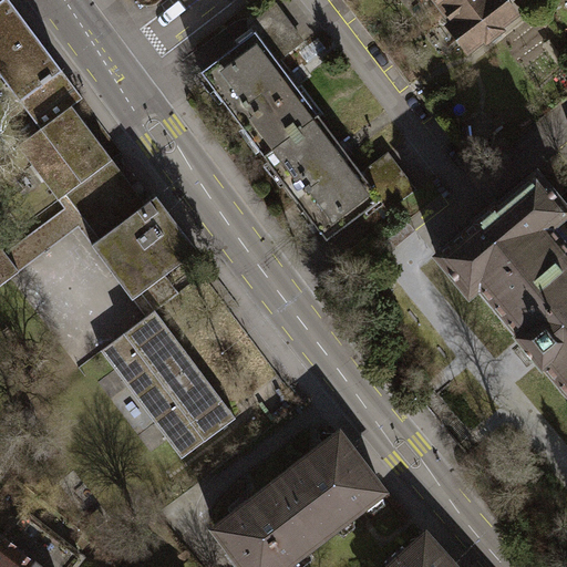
[(0,0),(0,73),(21,101),(61,71),(6,0),(0,0)]
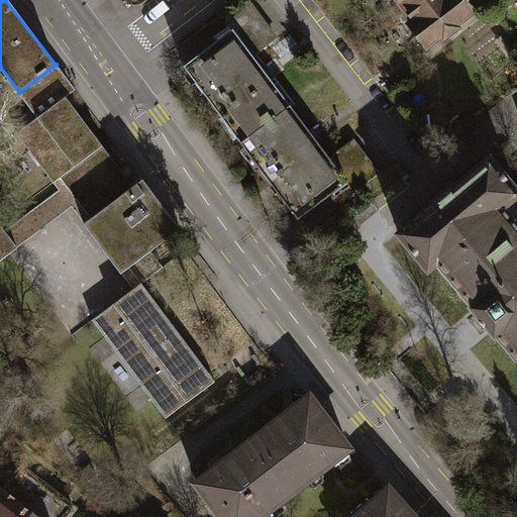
[(409,0),(401,6),(430,43),(478,7),(472,0),(409,0)]
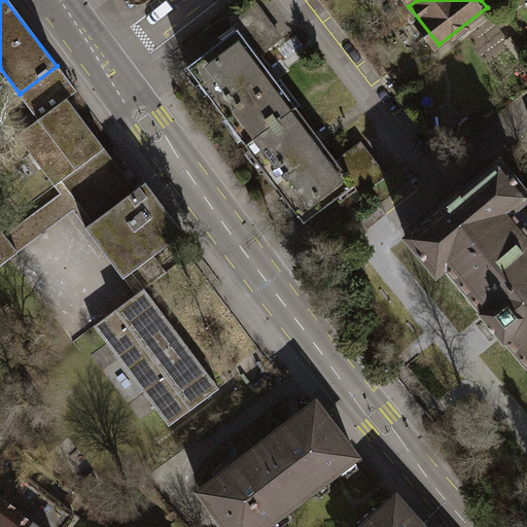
[(231,22),(237,29),(257,58),(281,40),(254,4),(231,22)]
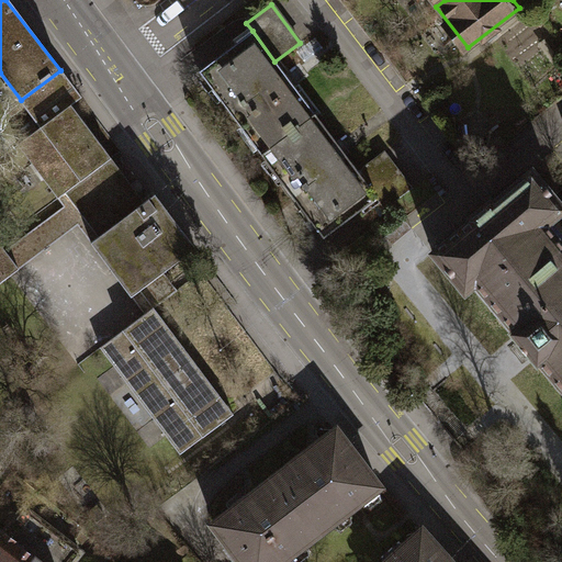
[(262,155),(315,115),(274,62),(253,31),(243,38),(199,70),(262,155)]
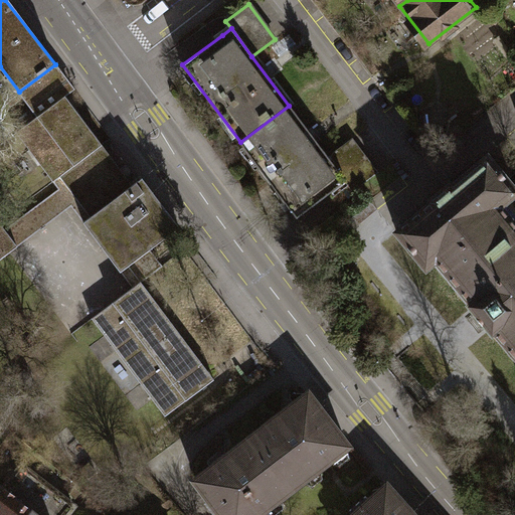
[(59,175),(101,144),(64,96),(16,132),(52,181),(59,175)]
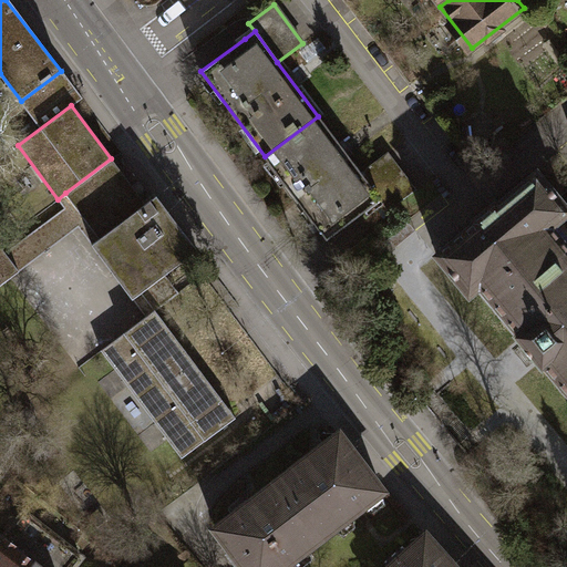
[(327,238),(379,198),(360,173),(318,116),(265,156),(327,238)]
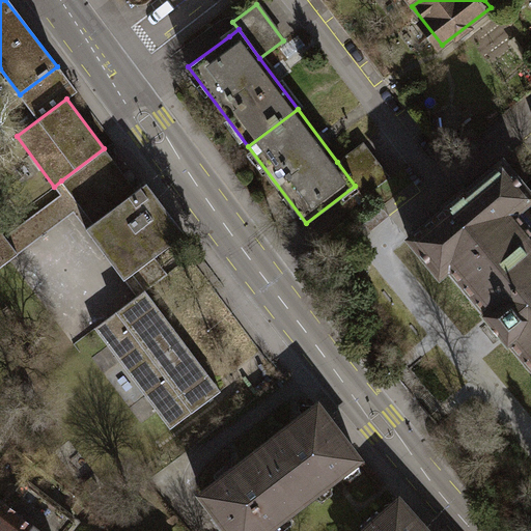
[(361,144),(337,162),(355,186),(363,196),(387,178),(361,144)]
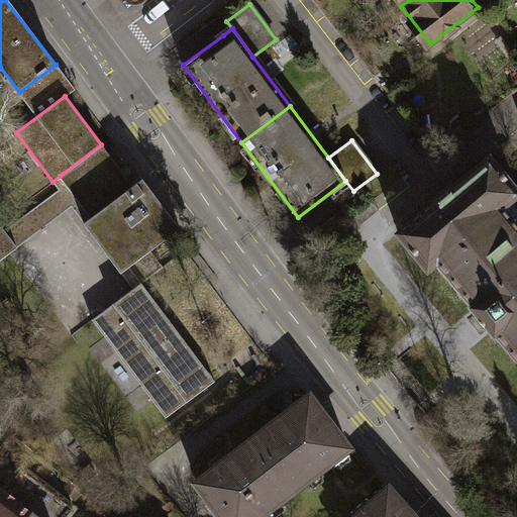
[(121,273),(179,228),(141,179),(133,186),(101,144),(60,176),(90,217),(83,223),(121,273)]
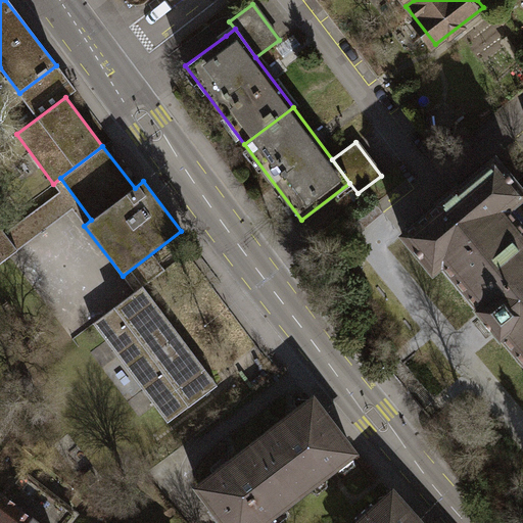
[(435,272),(443,266),(478,307),(476,310),(476,312),(478,314),(479,314),(483,317),(479,321),(481,323),(485,320),(487,320),(492,327),(492,329),(488,332),(491,335),(494,332),(497,335),(497,337),(500,339),(502,339),(504,337),(522,361),(522,227),(509,210),(522,199),(522,198),(522,192),(495,158),(460,188),(458,186),(437,203),(439,205),(403,235),(403,238),(432,272),(435,272)]
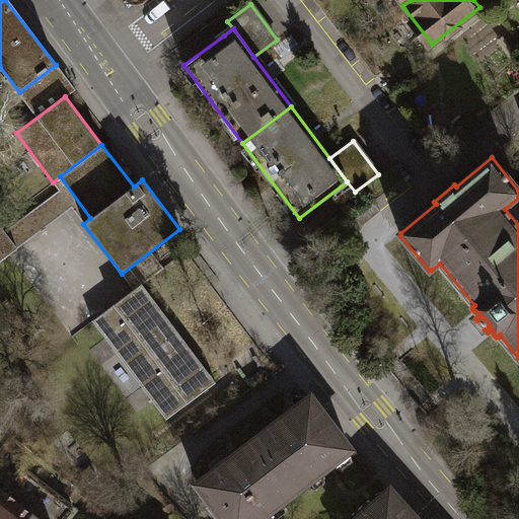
[(518,199),(518,198),(505,209),(518,225),(518,199)]
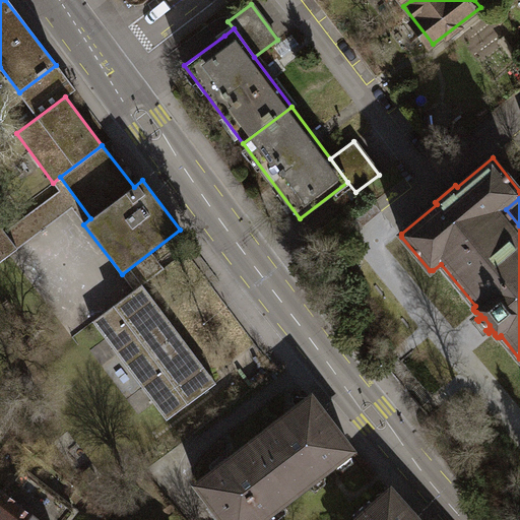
[(0,260),(16,248),(0,225),(0,260)]
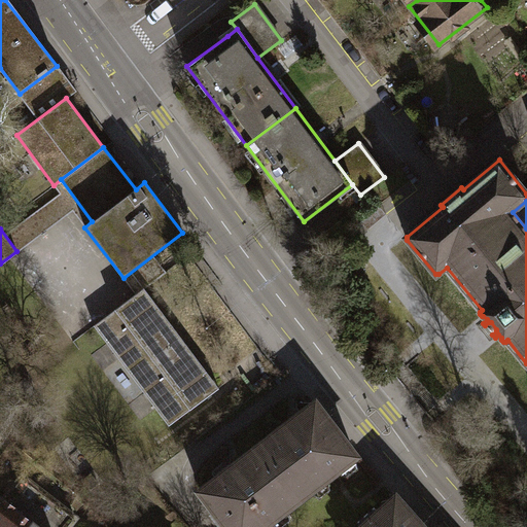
[(94,328),(132,378),(182,340),(144,290),(94,328)]
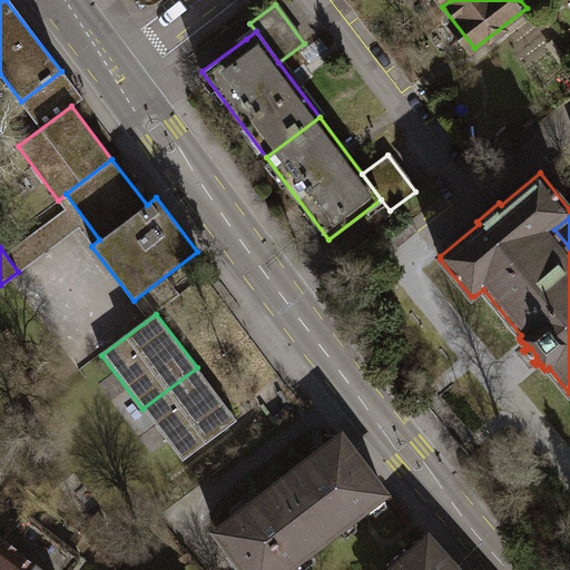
[(143,409),(183,462),(237,421),(197,367),(143,409)]
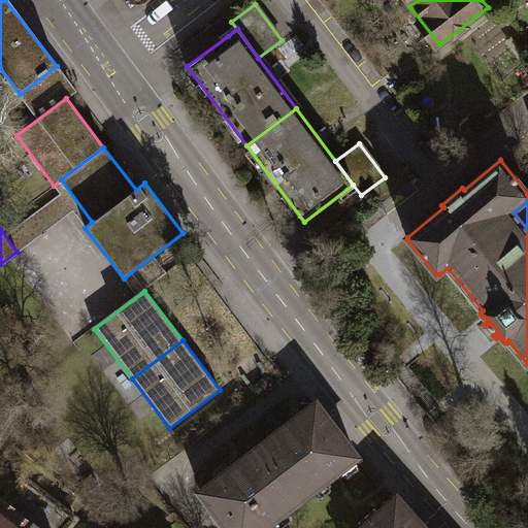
[(254,448),(295,500),(353,456),(311,403),(254,448)]
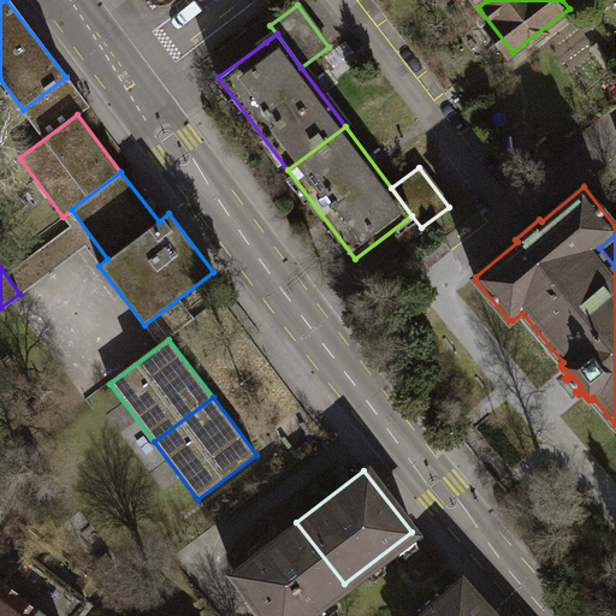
[(229,575),(260,615),(302,615),(344,584),(296,522),(229,575)]
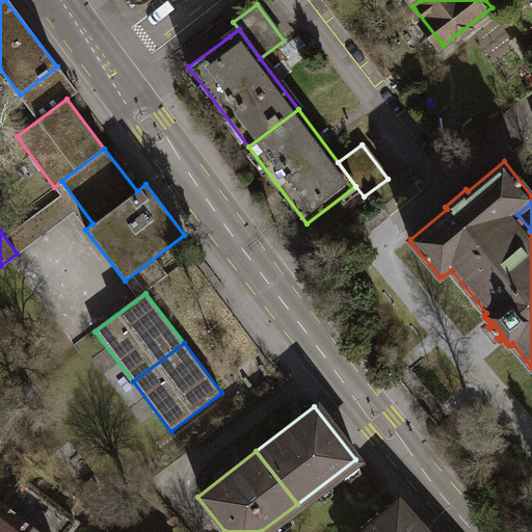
[(22,480),(3,503),(41,531),(68,531),(76,523),(22,480)]
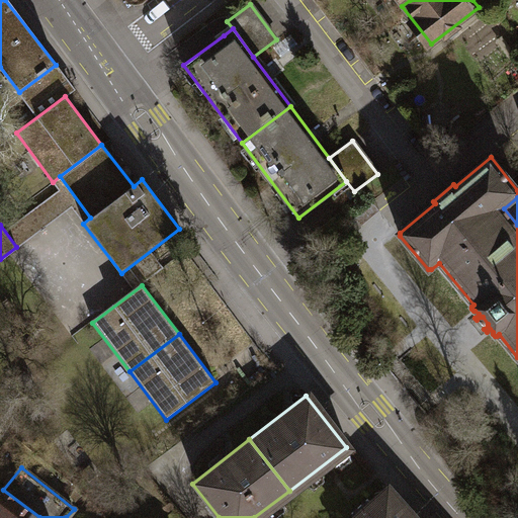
[(0,517),(39,517),(3,490),(0,487),(0,517)]
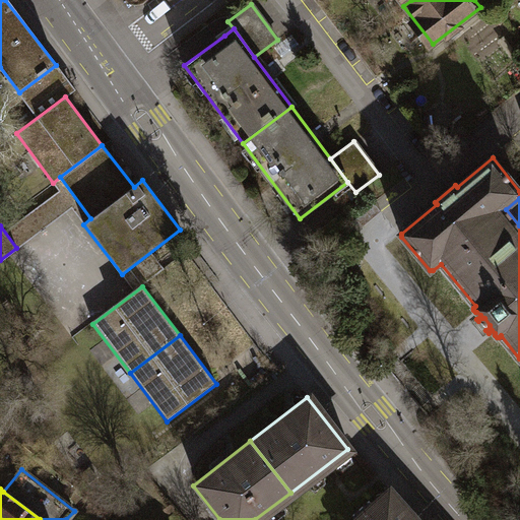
[(354,519),(412,519),(387,492),(354,519)]
